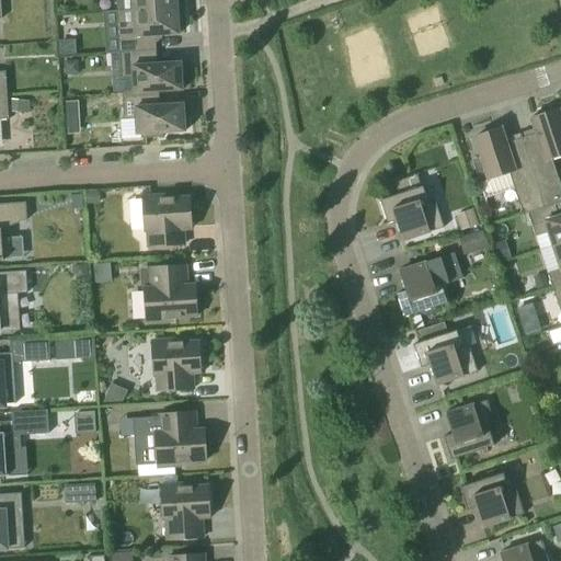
[(115,0),(117,12),(133,12),(176,10),(175,0),(115,0)]
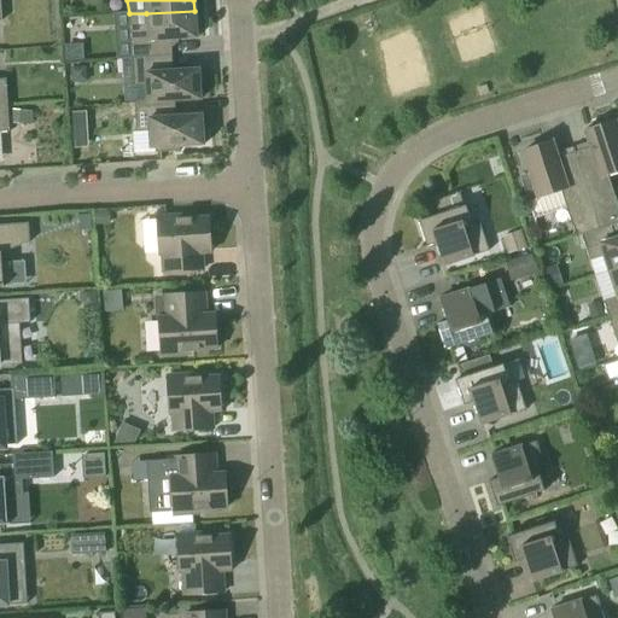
[(132,59),(169,57),(168,41),(196,40),(194,11),(146,13),(129,13),(129,28),(132,59)]
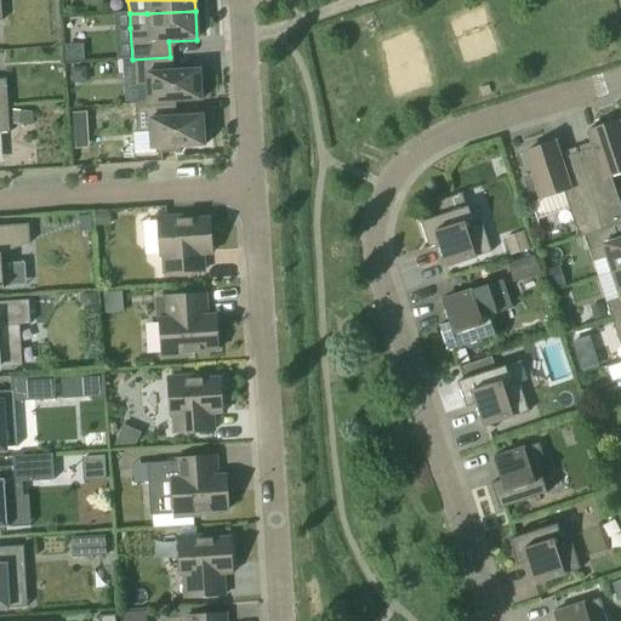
[(66,46),(67,62),(84,61),(83,45),(66,46)]
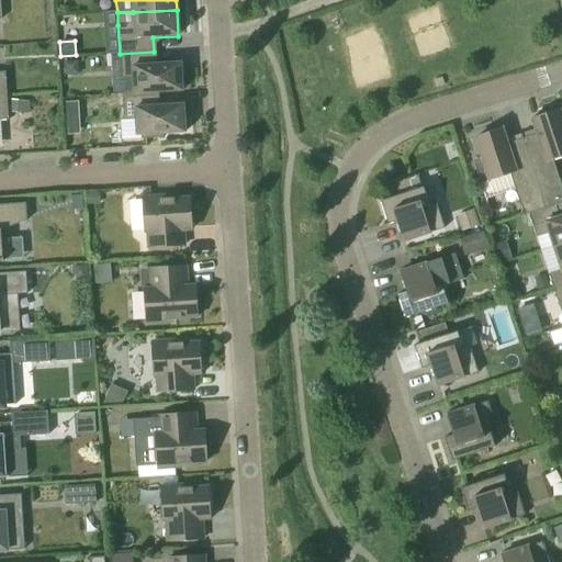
[(154,53),(154,52),(120,54),(121,79),(133,79),(134,92),(122,93),(122,96),(152,93),(182,92),(182,87),(186,87),(184,69),(181,69),(180,65),(150,67),(149,54),(154,53)]
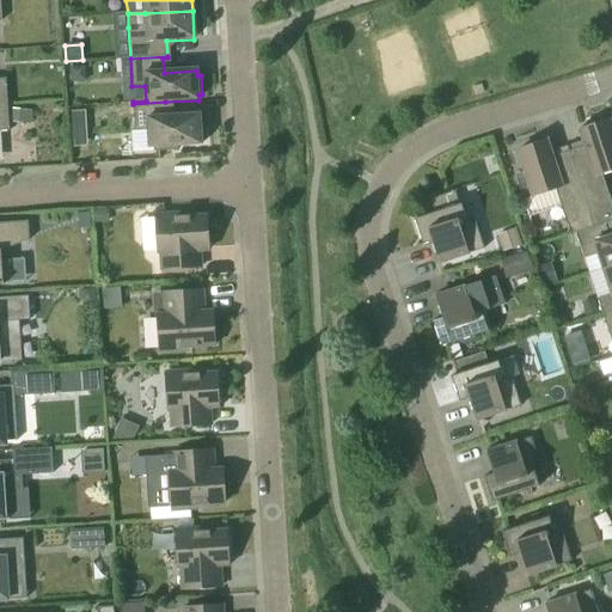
[(71,66),(71,83),(86,81),(85,66),(71,66)]
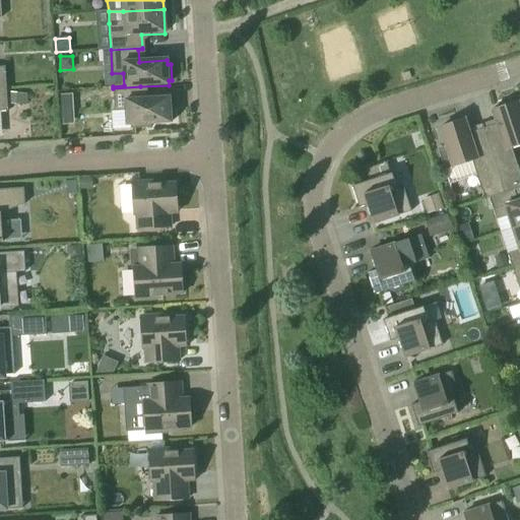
[(131,130),(136,130),(151,129),(150,125),(171,123),(171,119),(174,119),(173,103),(170,103),(170,99),(141,101),(140,86),(113,88),(115,112),(126,112),(126,126),(130,126),(131,130)]
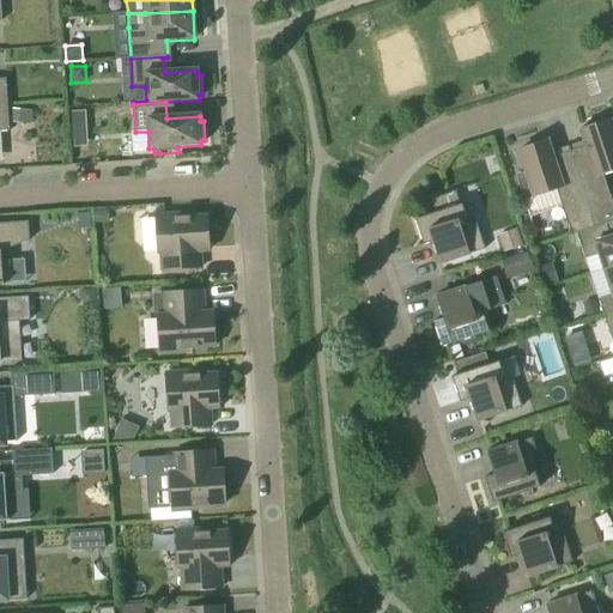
[(72,123),(85,122),(85,107),(72,108),(72,123)]
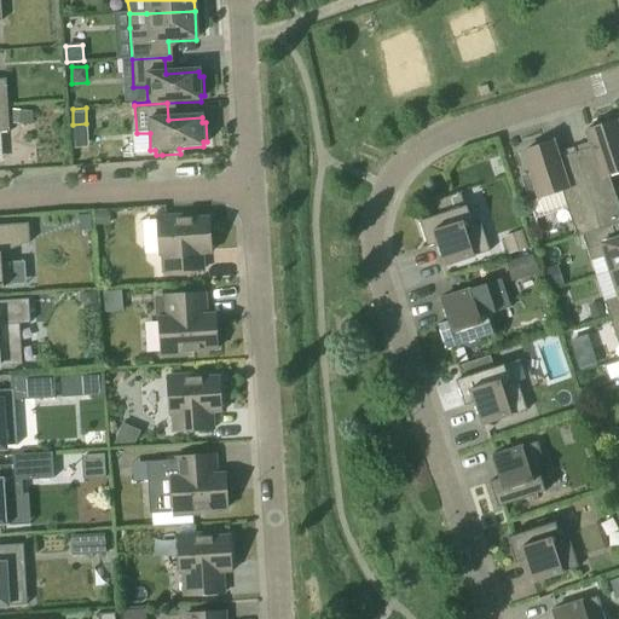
[(12,110),(10,123),(32,126),(33,113),(12,110)]
